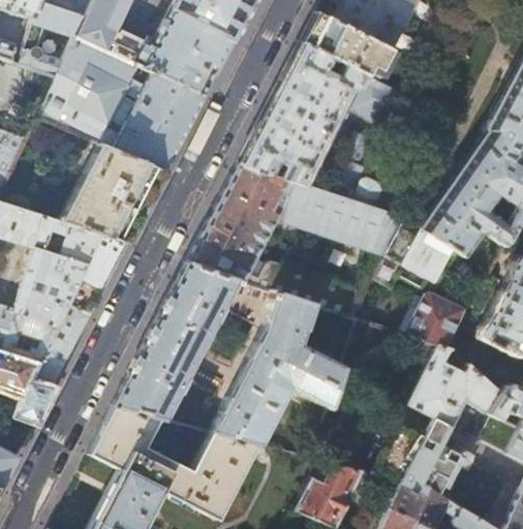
[(78,36),(88,13),(44,0),(0,0),(0,57),(6,59),(14,43),(0,38),(0,11),(35,23),(17,63),(58,76),(66,61),(44,54),(44,53),(44,51),(43,50),(42,49),(41,48),(49,29),(77,38),(78,36)]
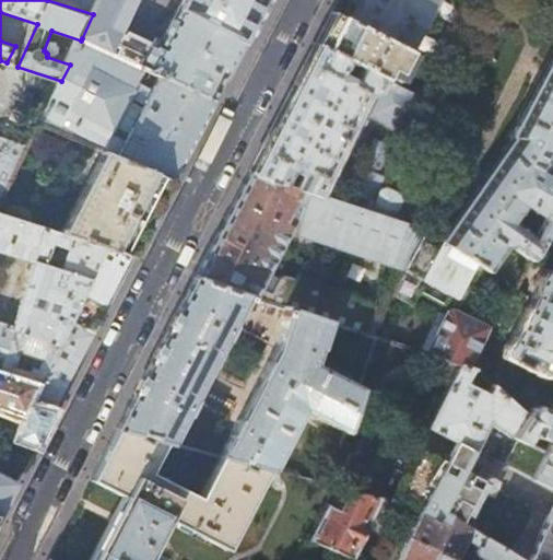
[(47,0),(93,14),(99,0),(47,0)]
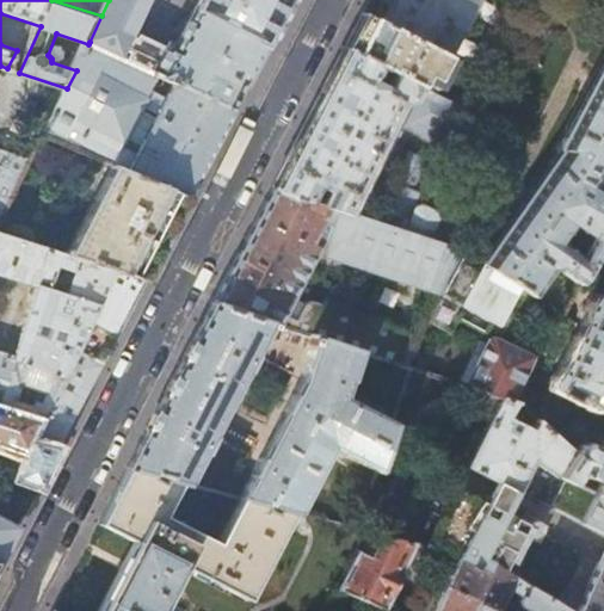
[(128,60),(154,0),(109,0),(102,16),(90,42),(128,60)]
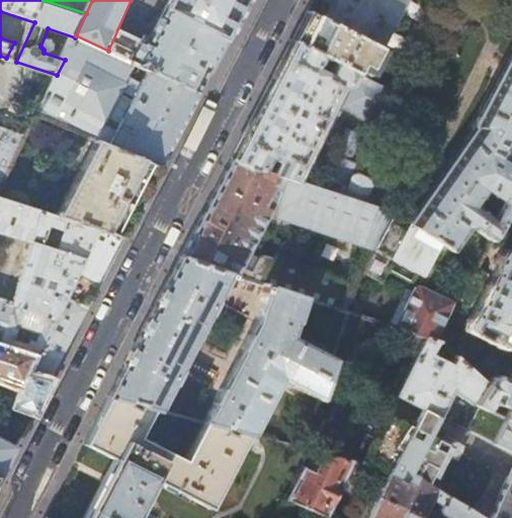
[(173,0),(153,41),(147,38),(138,56),(134,63),(201,94),(203,91),(207,83),(246,9),(250,0),(173,0)]
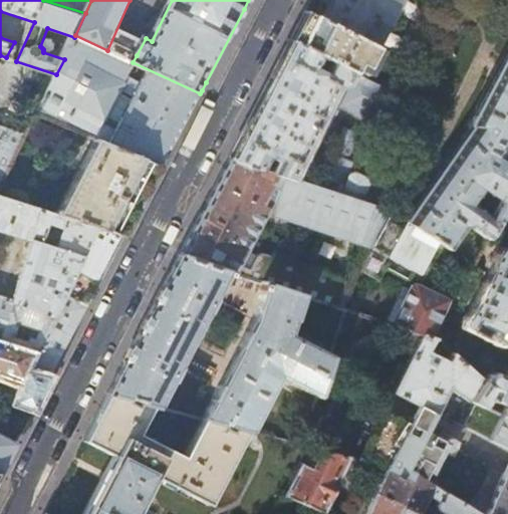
[(335,0),(325,19),(382,48),(394,27),(408,0),(335,0)]
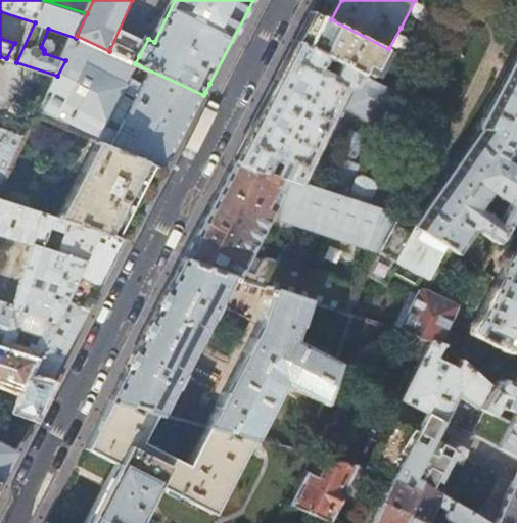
[(372,81),(375,76),(388,50),(388,49),(331,19),(316,11),(311,21),(304,33),(300,42),(372,81)]
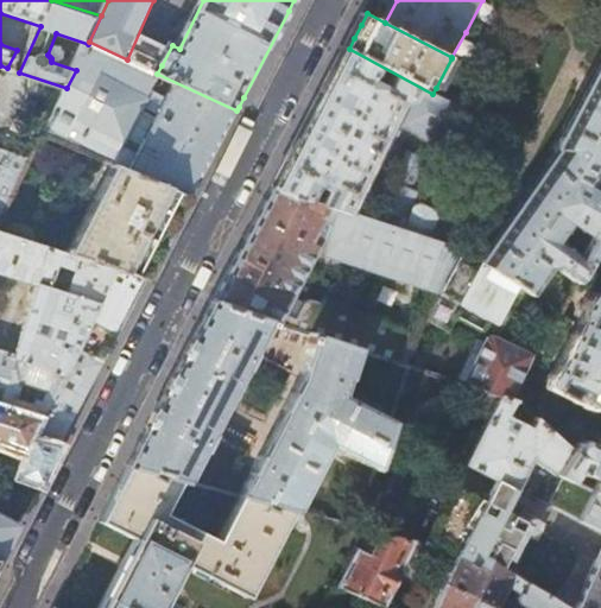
[(67,88),(45,134),(115,164),(194,195),(233,119),(236,111),(157,74),(127,59),(89,42),(88,44),(76,70),(67,88)]
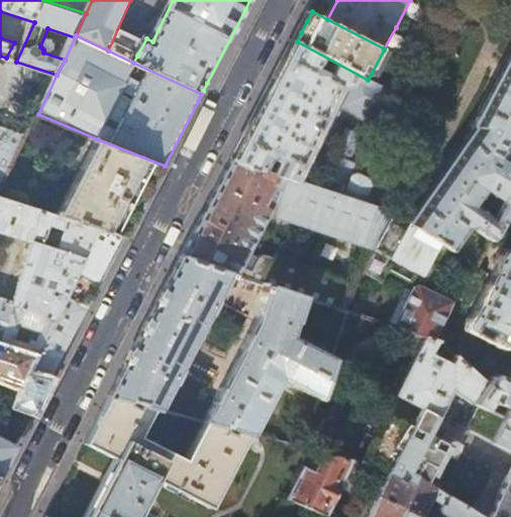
[(329,191),(349,127),(335,118),(324,140),(321,139),(324,131),(319,128),(323,120),(329,122),(339,103),(374,121),(379,111),(381,113),(389,97),(386,96),(391,86),(371,75),(368,80),(297,41),(277,79),(235,160),(267,170),(273,159),(282,163),(277,174),(329,191)]
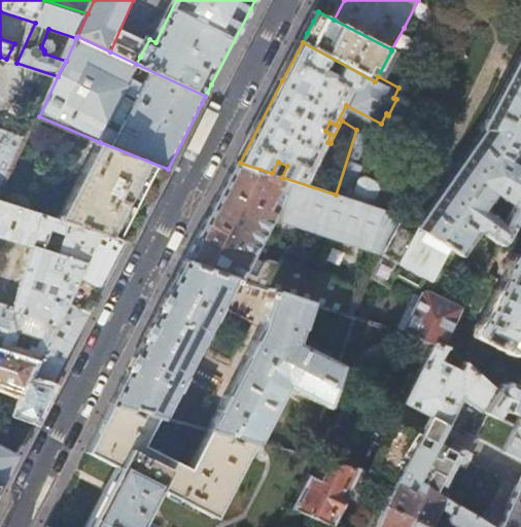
[(520,60),(518,64),(510,79),(486,125),(485,128),(487,129),(463,164),(462,165),(420,226),(452,246),(466,255),(481,234),(489,233),(507,244),(520,217),(520,60)]
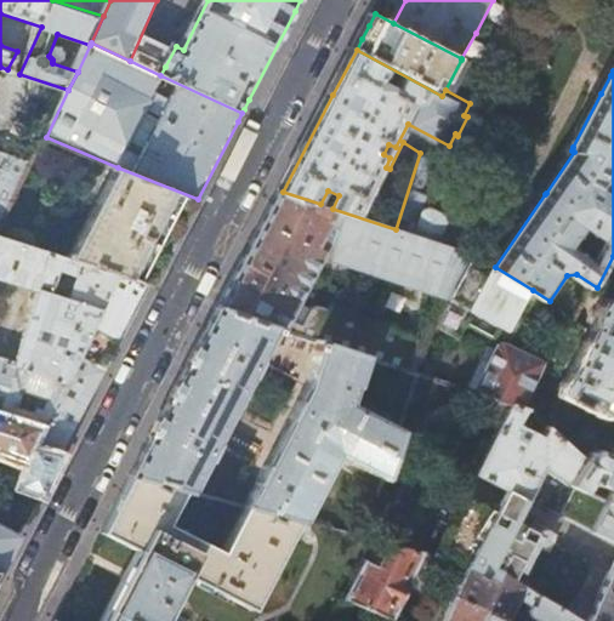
[(40,149),(63,160),(67,154),(44,142),(40,149)]
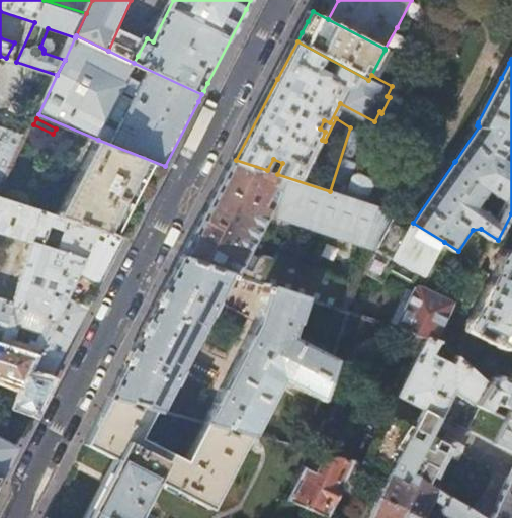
[(0,195),(28,135),(0,124),(0,195)]
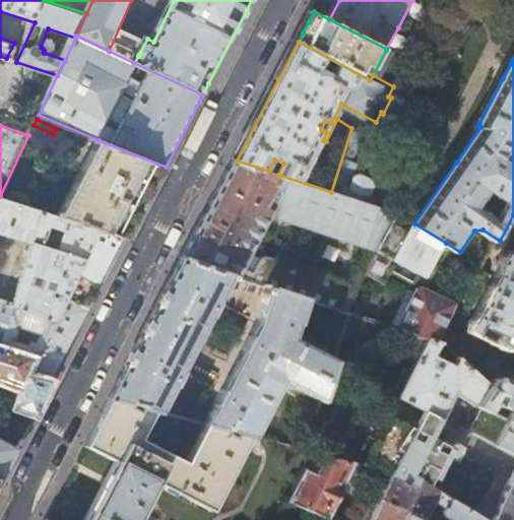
[(331,192),(393,211),(402,188),(381,178),(378,184),(359,174),(364,161),(358,158),(368,137),(351,128),(331,192)]
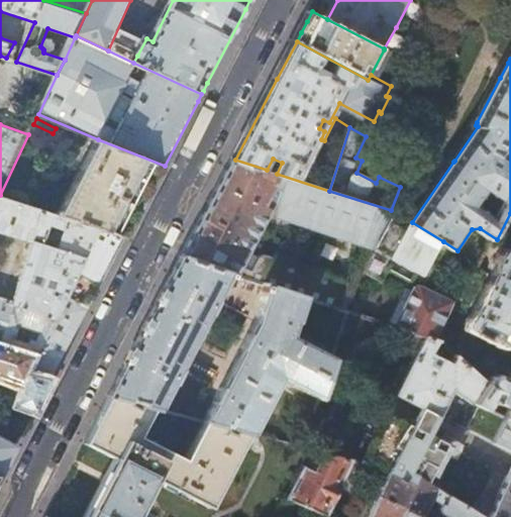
[(100,229),(127,238),(149,195),(165,166),(98,139),(60,215),(100,229)]
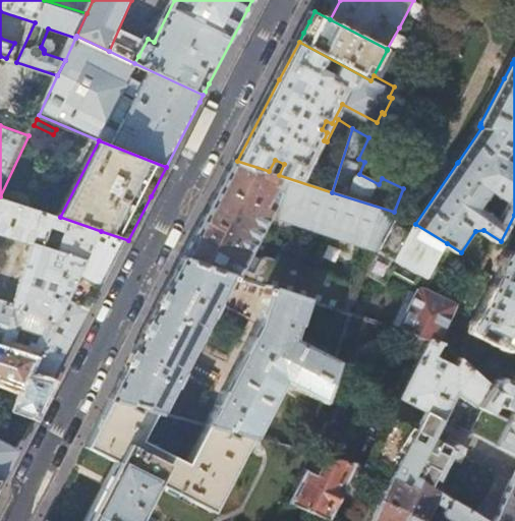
[(212,210),(186,259),(238,276),(270,286),(312,299),(347,311),(360,286),(273,258),(272,257),(270,257),(267,257),(264,259),(263,262),(258,274),(247,269),(274,215),(380,250),(389,232),(399,214),(394,212),(332,192),(279,175),(269,171),(237,161),(232,170),(216,201),(212,210)]
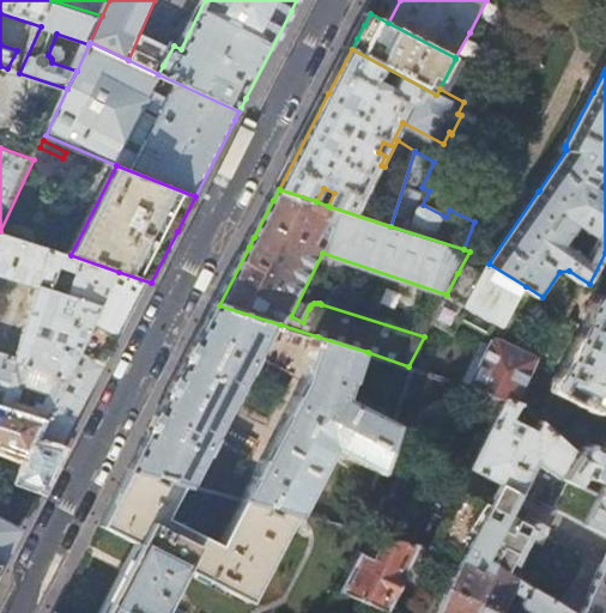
[(0,405),(48,422),(70,376),(82,351),(119,272),(71,255),(0,232),(0,405)]
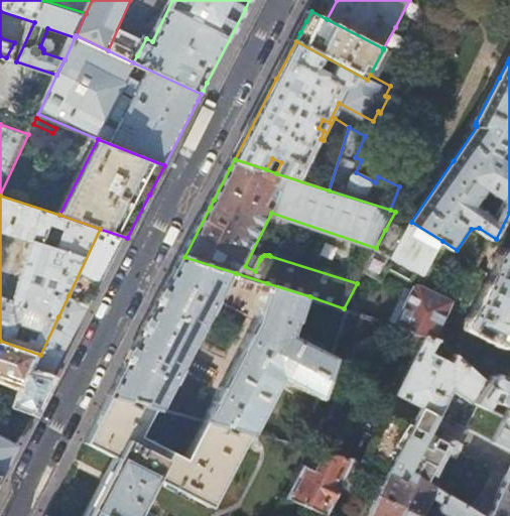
[(431,261),(442,241),(411,222),(406,219),(395,237),(385,230),(376,248),(364,271),(385,281),(392,267),(412,277),(424,256),(431,261)]
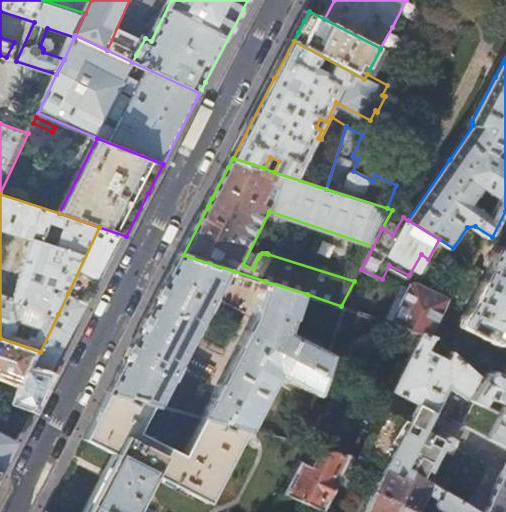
[(99,227),(68,293),(90,305),(96,292),(126,236),(99,227)]
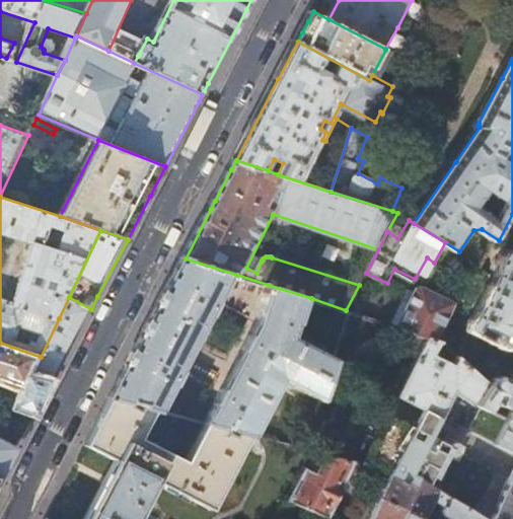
[(512,248),(509,250),(507,253),(503,260),(503,262),(501,266),(500,270),(499,274),(493,286),(512,295),(512,248)]
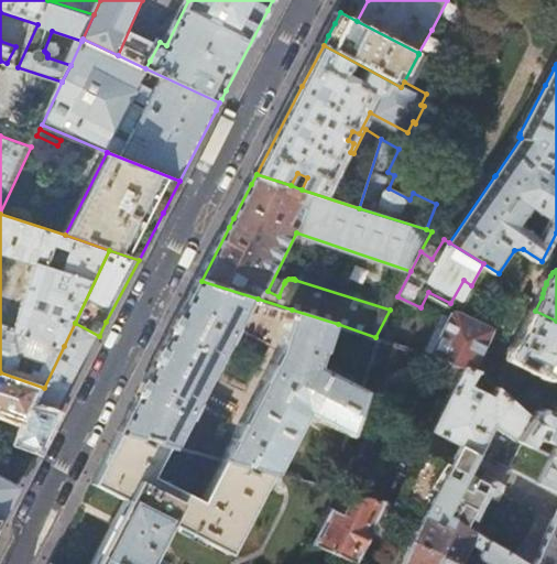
[(163,356),(122,433),(174,446),(178,447),(252,302),(255,303),(258,299),(201,281),(173,336),(163,356)]
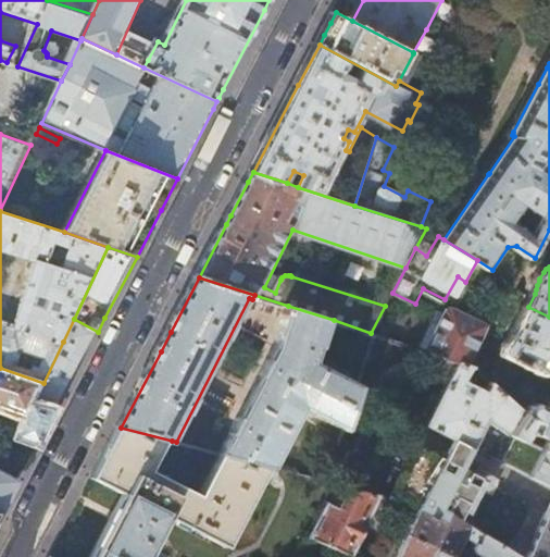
[(224,454),(277,468),(309,406),(350,428),(364,385),(319,361),(324,345),(326,345),(334,320),(288,306),(286,312),(290,314),(279,348),(224,454)]
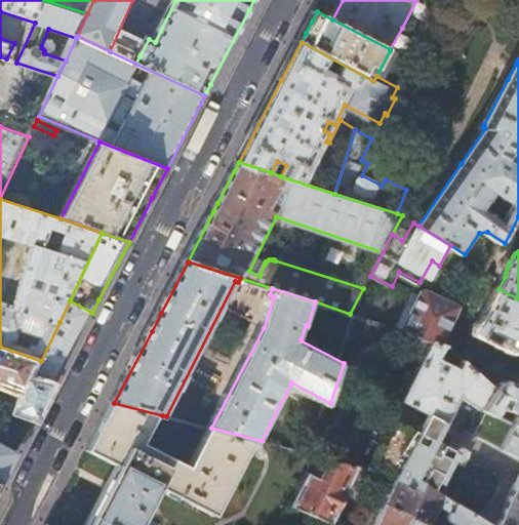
[(518,298),(498,289),(484,319),(480,326),(478,331),(477,335),(514,354),(516,351),(518,352),(518,298)]
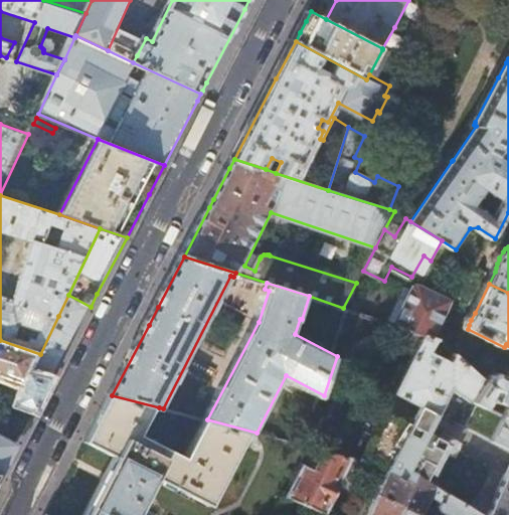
[(429,335),(438,338),(455,301),(422,285),(417,286),(398,325),(429,335)]
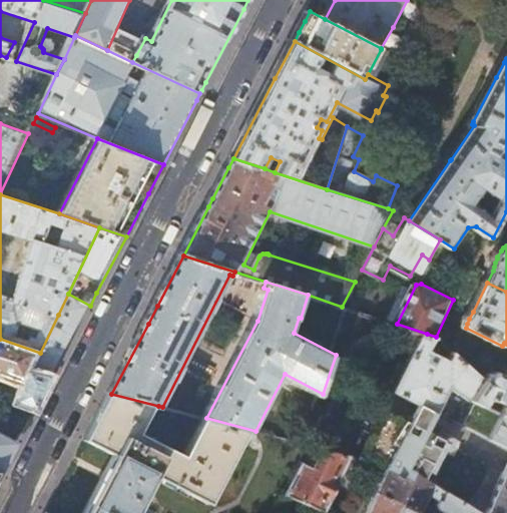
[(58,315),(40,353),(31,372),(53,378),(66,353),(90,306),(68,294),(58,315)]
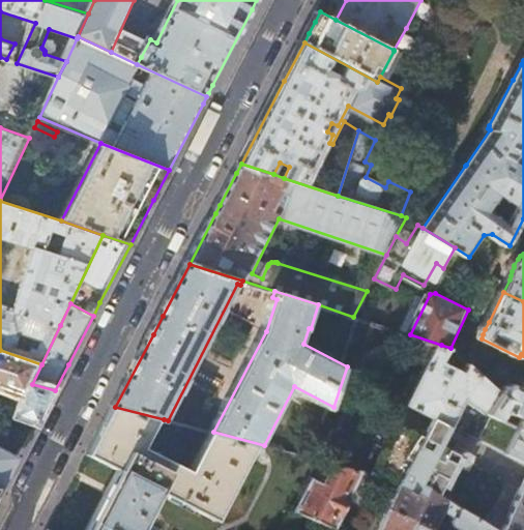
[(435,493),(443,497),(463,453),(445,444),(467,401),(490,413),(491,412),(503,392),(471,364),(468,371),(447,361),(454,349),(450,348),(441,345),(411,404),(437,417),(428,436),(401,424),(376,475),(384,477),(403,486),(432,498),(435,493)]
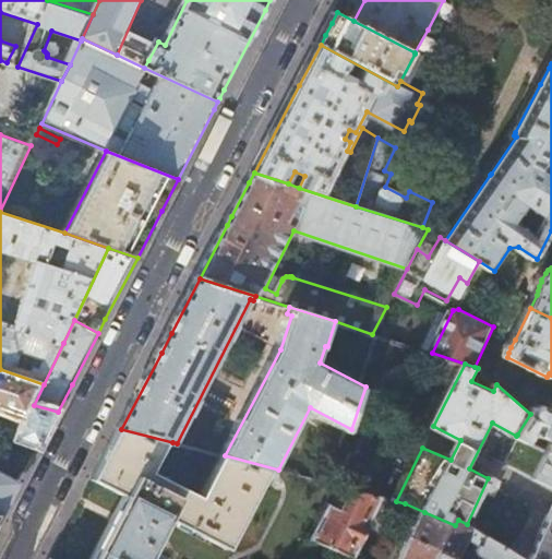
[(42,443),(58,412),(34,405),(44,384),(0,369),(0,405),(32,416),(23,437),(42,443)]
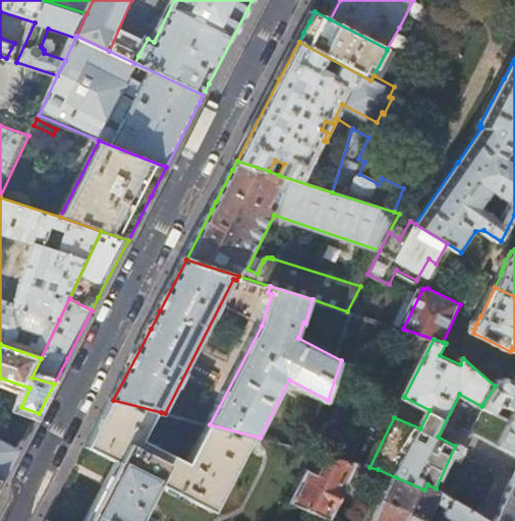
[(514,381),(506,377),(498,379),(495,386),(495,387),(482,405),(488,408),(494,411),(497,405),(502,408),(504,404),(514,409),(514,414),(510,413),(508,417),(514,420),(514,381)]
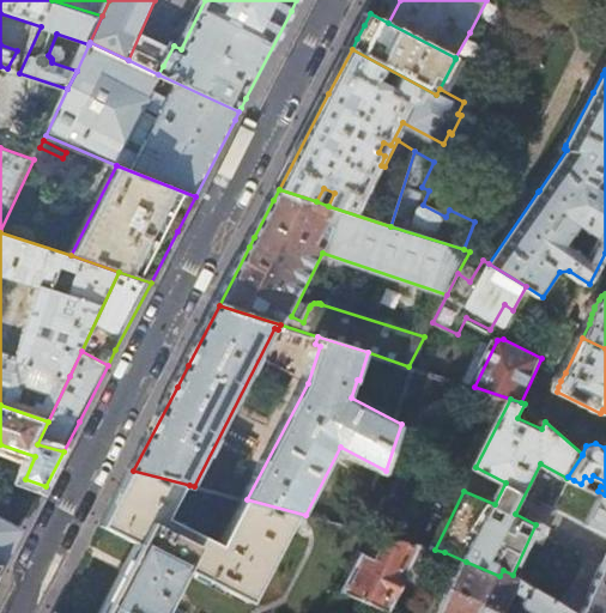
[(164,612),(189,568),(260,604),(305,515),(247,499),(224,544),(170,517),(189,485),(133,471),(105,526),(140,542),(129,562),(126,570),(103,612),(164,612)]
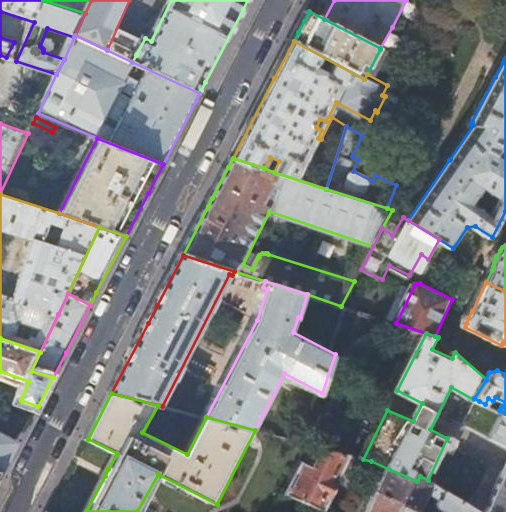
[(505,413),(499,410),(485,404),(479,401),(466,426),(505,444),(505,474),(496,495),(484,489),(475,505),(487,511),(505,511),(505,413)]
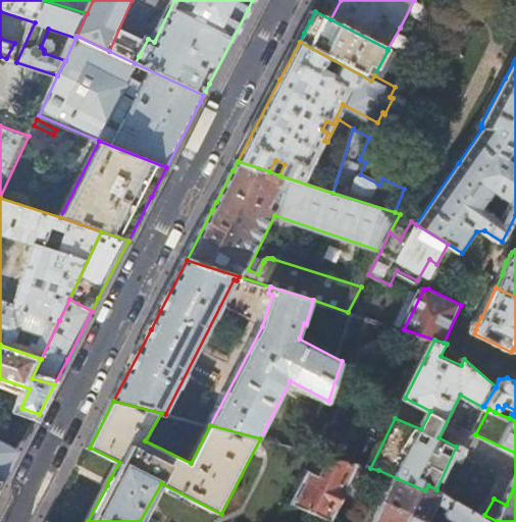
[(0,477),(5,478),(17,456),(20,449),(0,439),(0,477)]
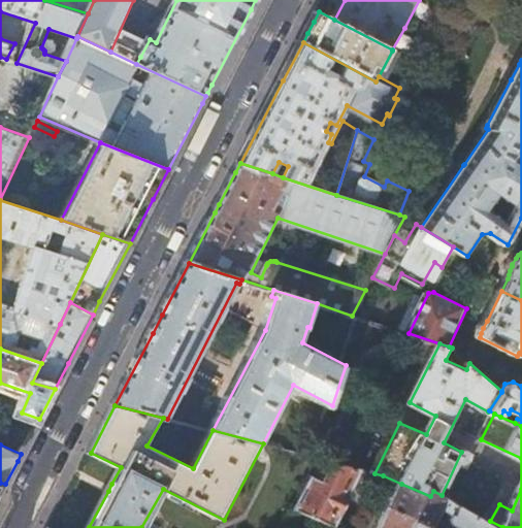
[(355,495),(366,471),(337,464),(326,484),(316,479),(300,507),(340,527),(345,517),(347,517),(356,496),(355,495)]
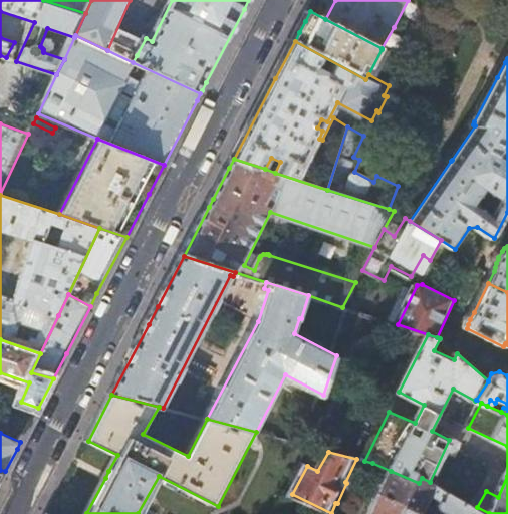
[(489,513),(477,507),(430,482),(422,478),(419,483),(391,471),(370,513),(400,513),(405,505),(423,513),(425,513),(435,497),(442,501),(440,504),(442,510),(451,513),(489,513)]
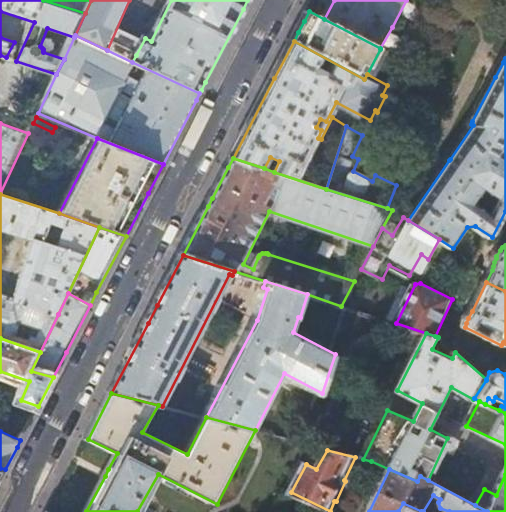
[(421,511),(403,503),(398,511),(421,511)]
